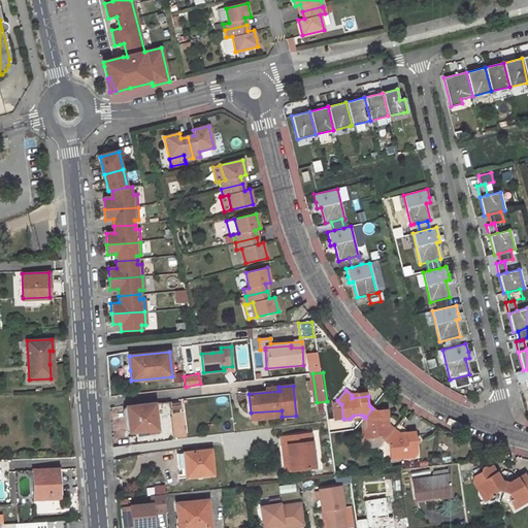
[(154,404),(126,407),(129,432),(157,429),(154,404)]
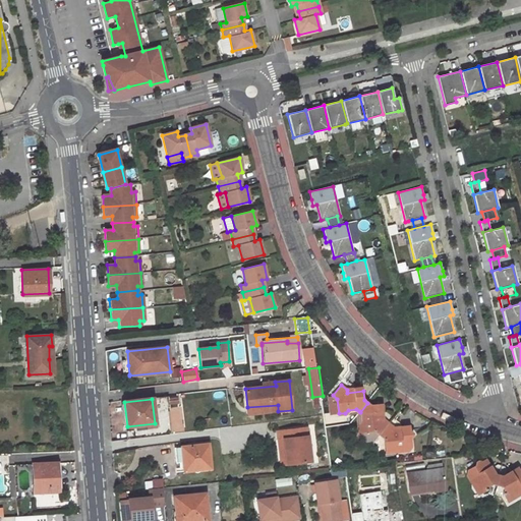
[(361,432),(377,430),(382,435),(390,423),(385,419),(381,419),(379,404),(369,404),(367,403),(360,412),(362,413),(363,420),(360,423),(361,432)]
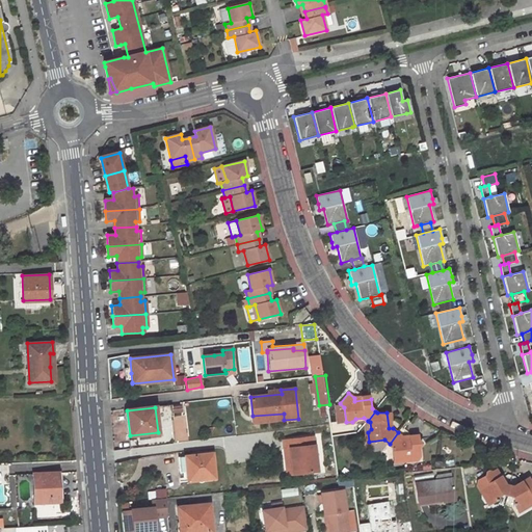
[(284,414),(253,416),(254,423),(284,420),(284,414)]
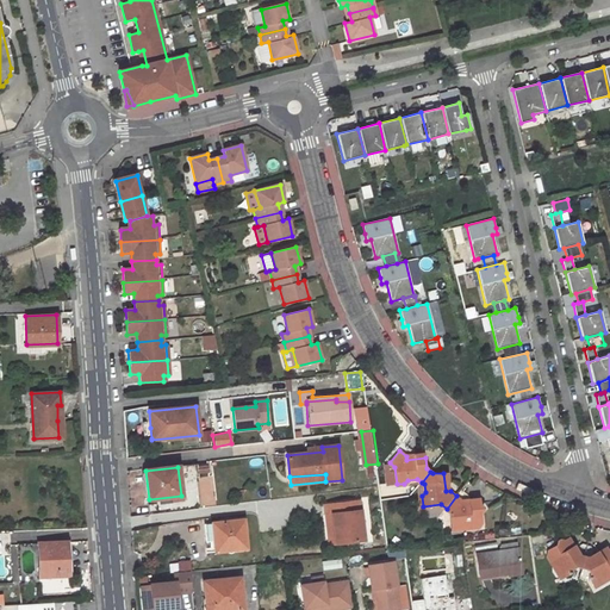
[(483,502),(462,504),(462,500),(456,496),(447,509),(450,511),(453,529),(464,528),(462,526),(485,522),(484,510),(485,509),(483,506),(483,502)]
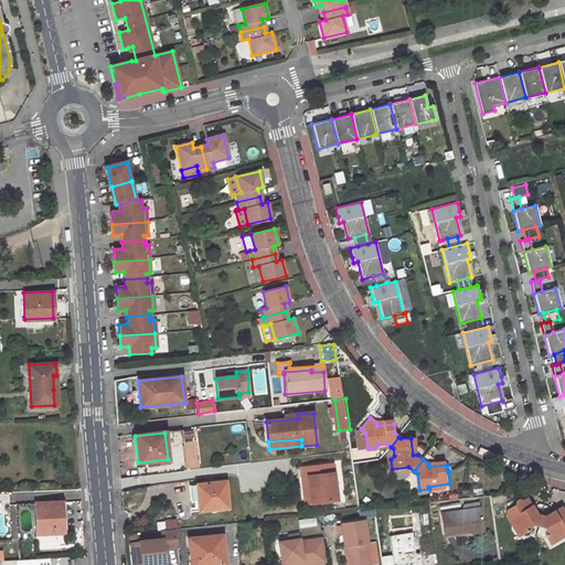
[(162,465),(138,467),(139,476),(163,473),(162,465)]
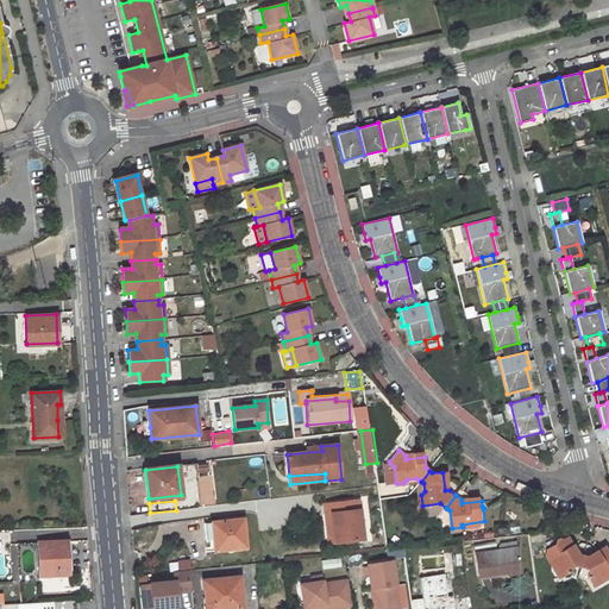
[(331,513),(334,544),(362,540),(358,501),(324,504),(325,514),(331,513)]
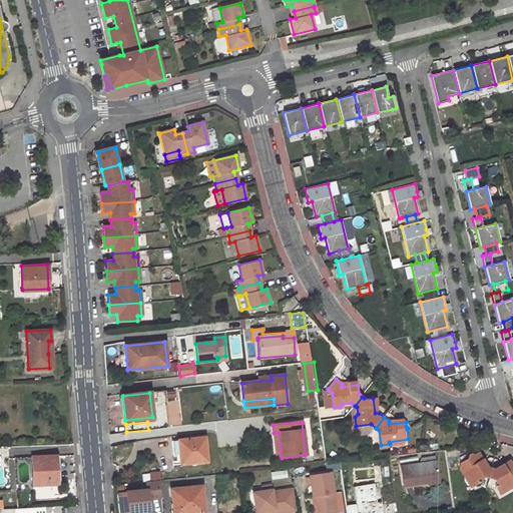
[(204,462),(202,437),(176,440),(178,464),(204,462)]
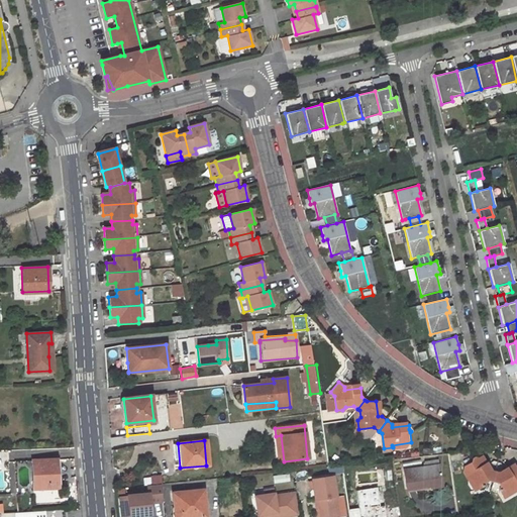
[(480,456),(487,474),(490,473),(483,455),(480,456)]
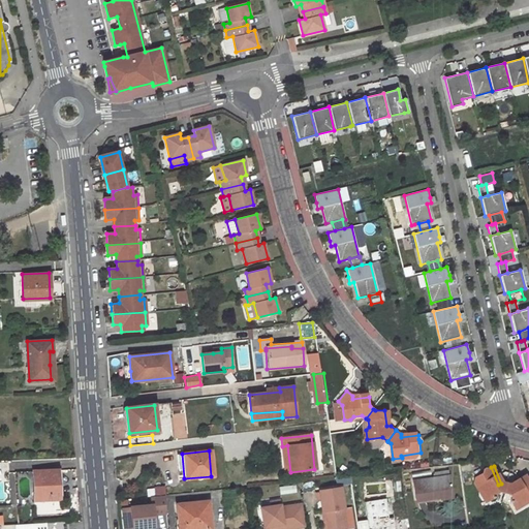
[(498,485),(491,467),(488,468),(485,467),(483,471),(474,475),(480,488),(478,492),(481,500),(490,497),(492,493),(497,491),(502,493),(505,485),(501,484),(498,485)]
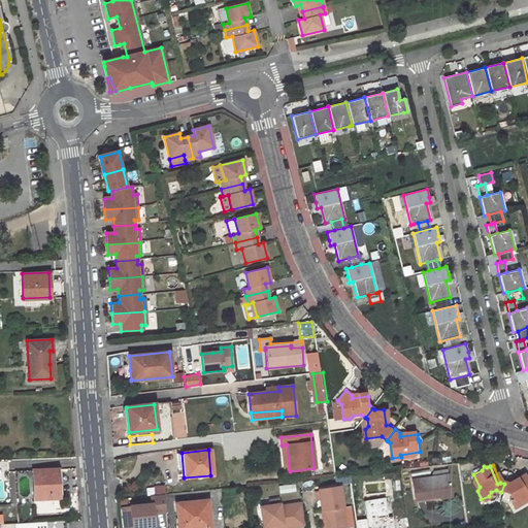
[(58,469),(33,470),(35,499),(44,499),(44,494),(59,494),(58,469)]
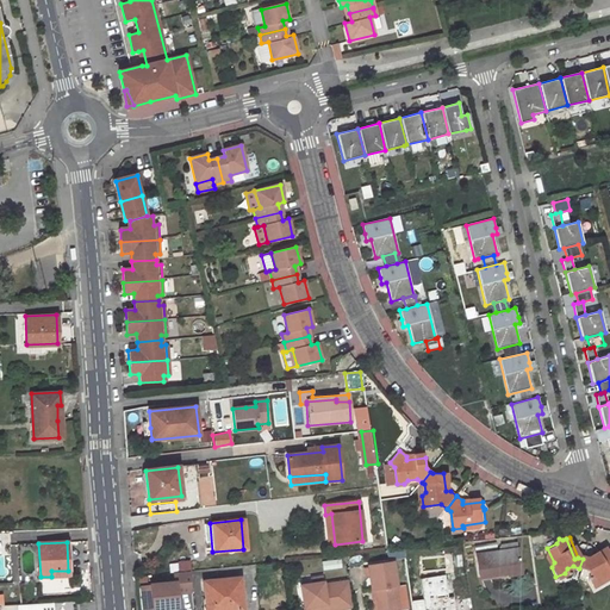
[(51,577),(73,576),(70,542),(67,542),(68,571),(51,571),(51,577)]
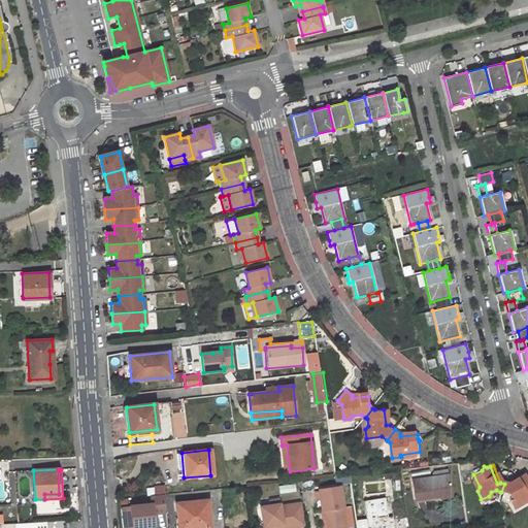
[(470,475),(477,491),(480,487),(473,474),(470,475)]
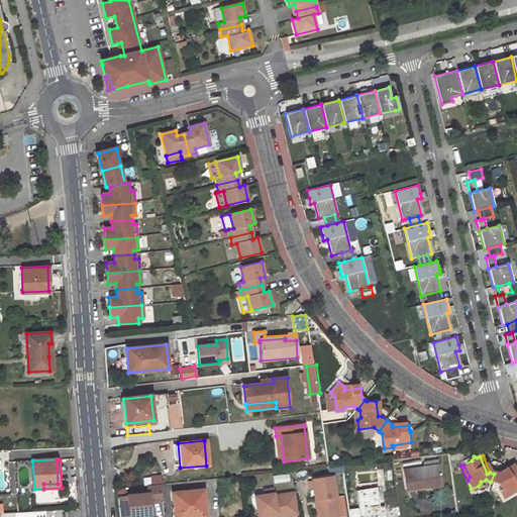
[(439,467),(405,471),(407,490),(441,486),(439,467)]
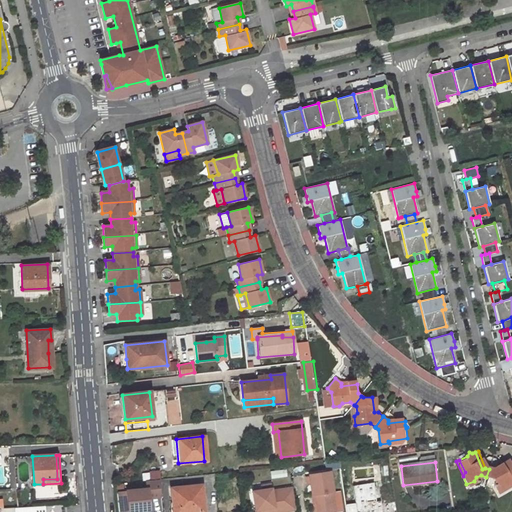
[(494,473),(511,466),(509,463),(492,470),(494,473)]
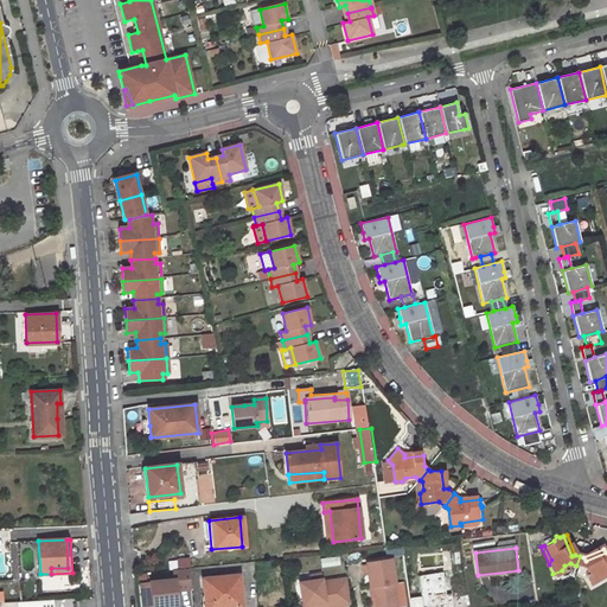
[(606,553),(586,561),(583,557),(580,556),(576,566),(580,567),(583,574),(582,577),(587,587),(595,583),(598,579),(606,574),(606,554),(606,553)]
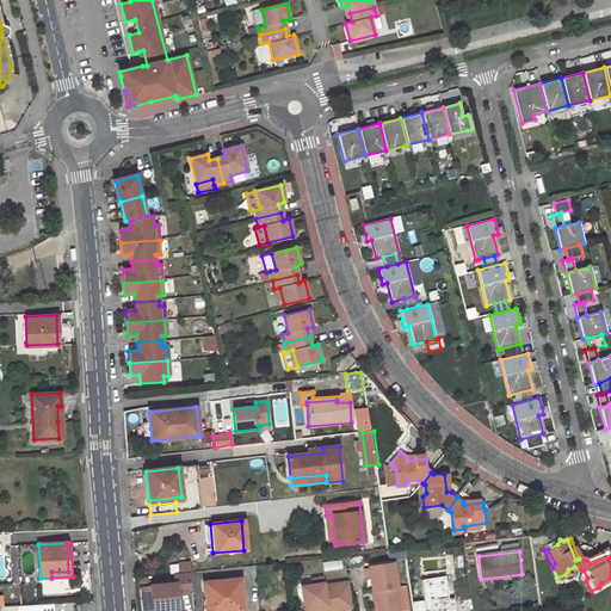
[(393,562),(368,567),(371,591),(375,591),(376,598),(377,610),(396,610),(400,610),(393,562)]
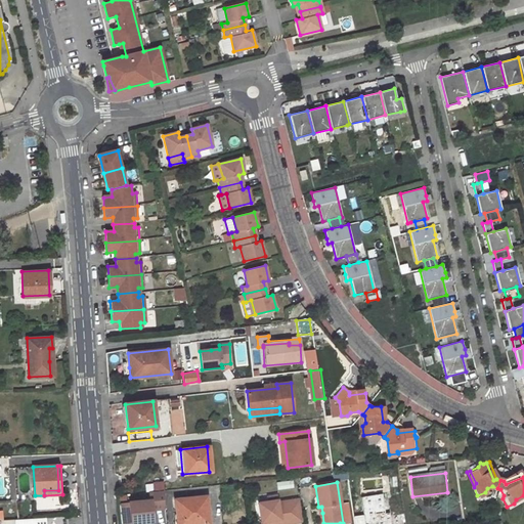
[(485,492),(495,495),(497,488),(492,486),(487,488),(485,492)]
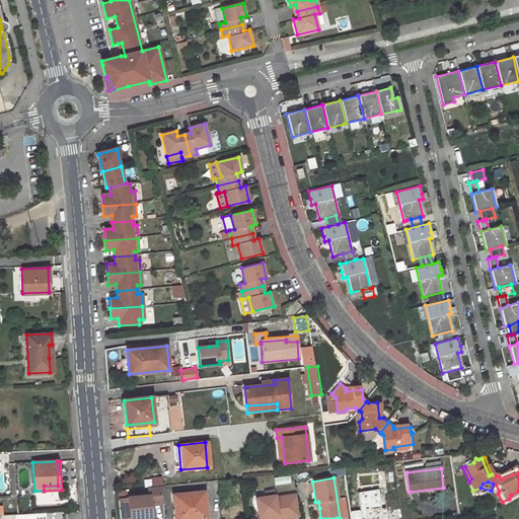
[(149,495),(128,498),(128,501),(130,518),(152,516),(150,505),(163,504),(161,486),(148,487),(149,495)]
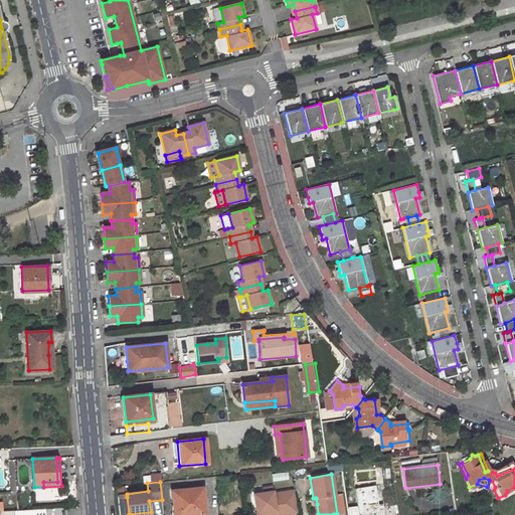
[(264,492),(253,493),(256,512),(275,510),(275,514),(279,514),(290,514),(288,491),(273,493),(272,486),(263,487),(264,492)]
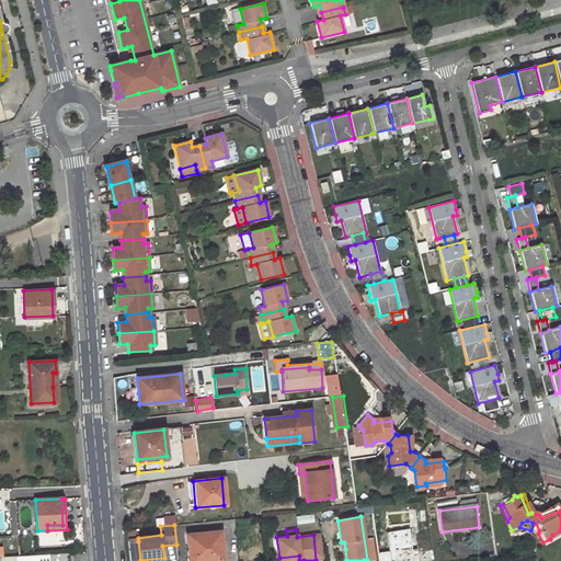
[(224,560),(220,531),(186,535),(189,554),(194,554),(195,560),(224,560)]
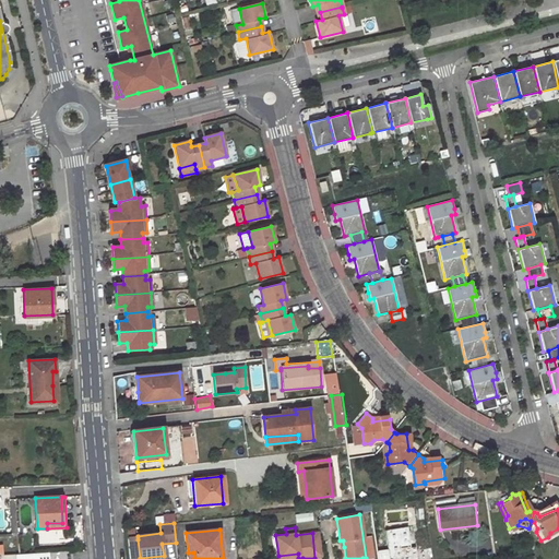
[(319,533),(312,533),(314,558),(322,557),(319,533)]
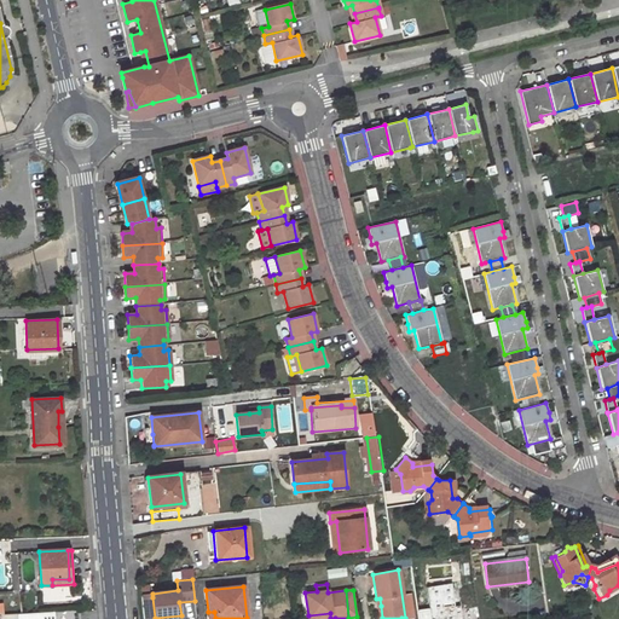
[(145,618),(155,618),(152,597),(143,599),(145,618)]
